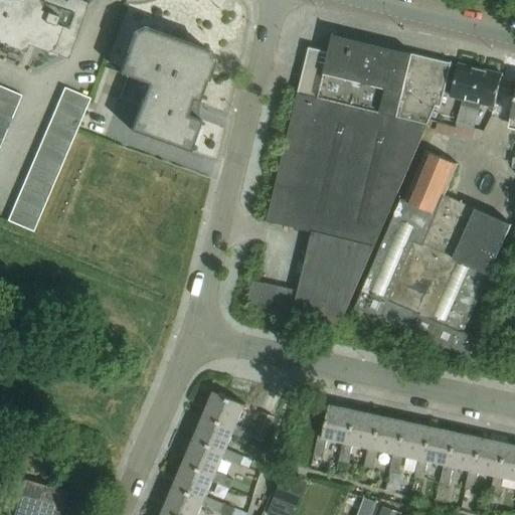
[(7,0),(0,21),(0,42),(25,52),(27,44),(67,59),(88,3),(87,2),(84,7),(64,0),(41,0),(42,0),(40,0),(7,0)]
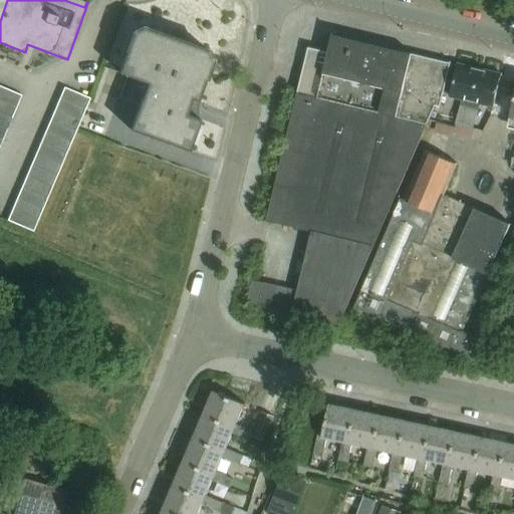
[(199,102),(213,61),(209,52),(144,28),(135,32),(119,73),(148,83),(131,131),(190,152),(201,120),(197,119),(199,102)]
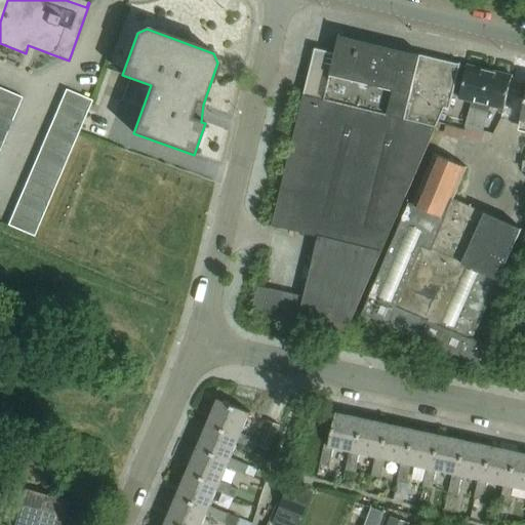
[(348,332),(384,251),(446,108),(450,109),(460,63),(340,35),(336,53),(316,48),(274,226),(319,236),(305,297),(258,287),(253,311),(348,332)]
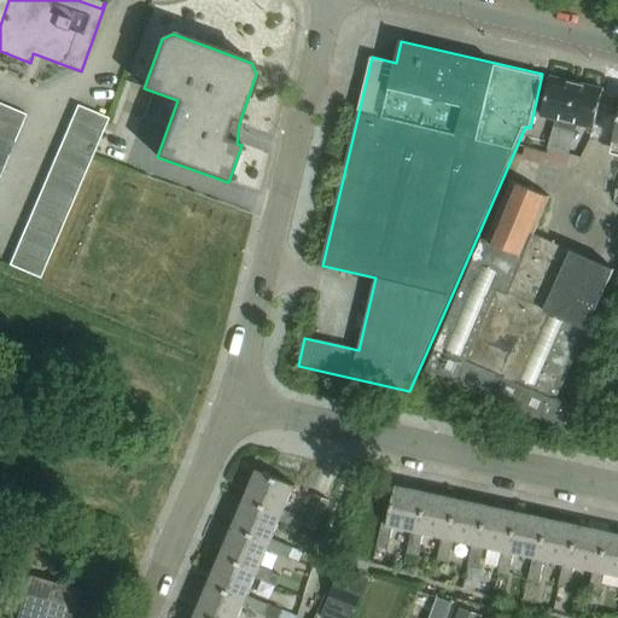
[(542,116),(557,120),(549,150),(561,152),(569,123),(578,83),(552,76),(542,116)]
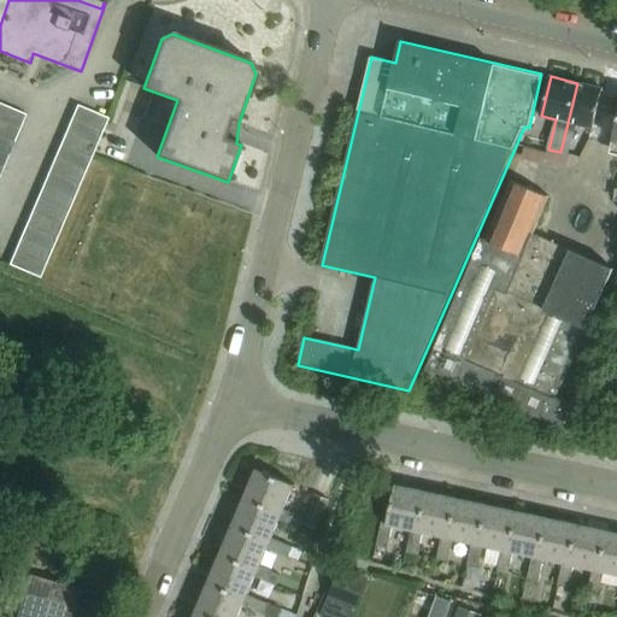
[(576,124),(593,129),(603,90),(603,89),(577,83),(568,123),(560,152),(569,154),(576,124)]
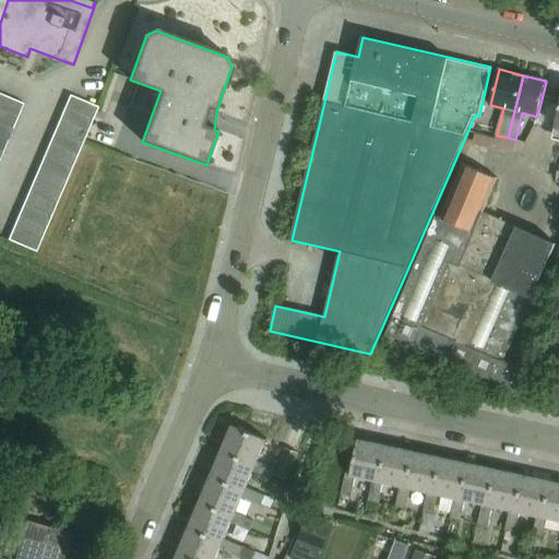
[(0,108),(19,117),(23,105),(0,94),(0,108)]
